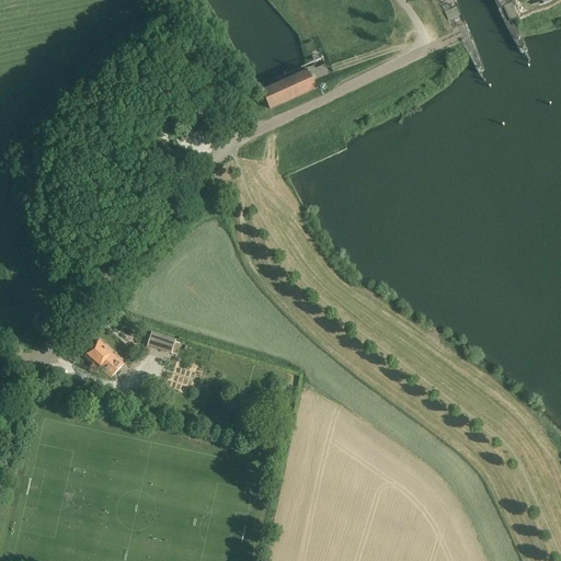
[(445,12),(448,21),(459,15),(456,7),(445,12)]
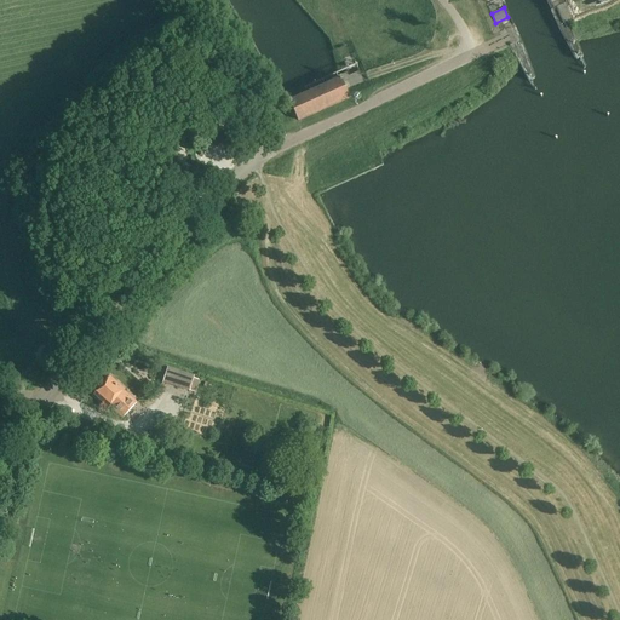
[(342,79),(292,102),(290,103),(298,121),(350,98),(342,79)]
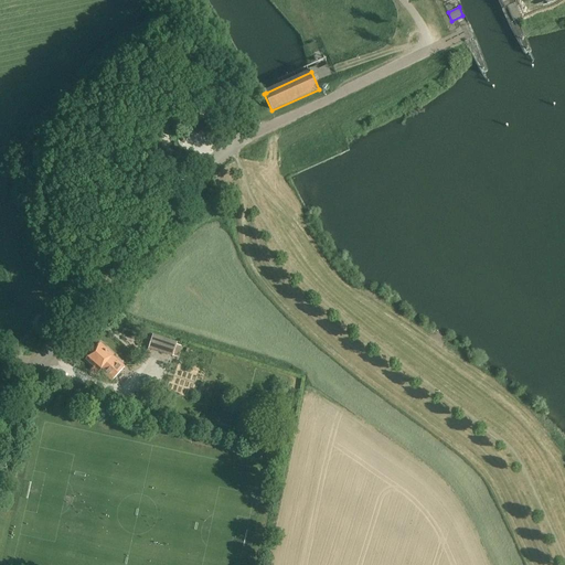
[(153,336),(148,350),(173,358),(173,356),(178,359),(181,351),(182,348),(177,345),(178,343),(153,336)]
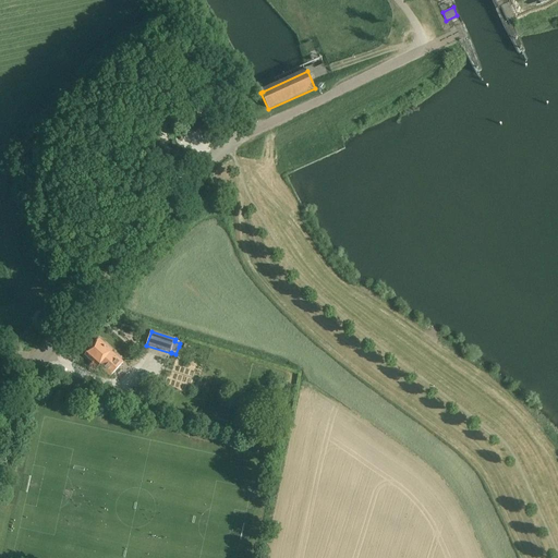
[(112,351),(99,340),(85,355),(98,367),(99,366),(111,377),(123,363),(111,352),(112,351)]
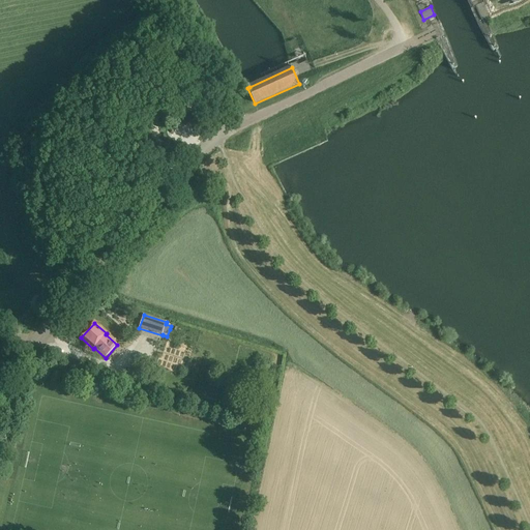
[(228,389),(226,399),(232,401),(235,391),(228,389)]
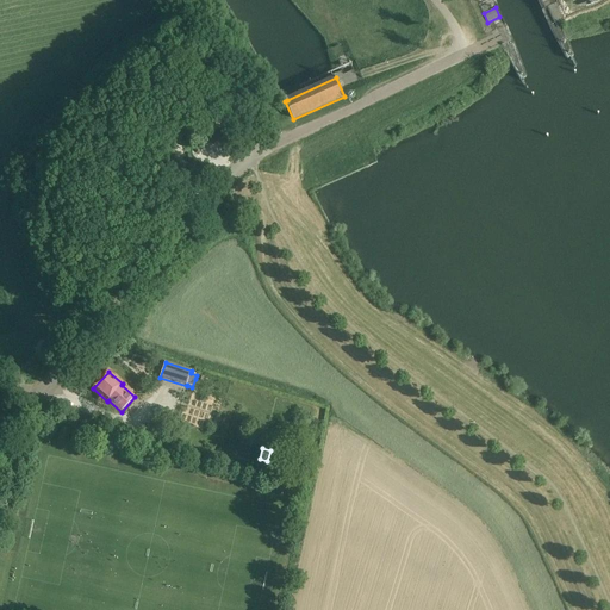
All buildings are outlined.
